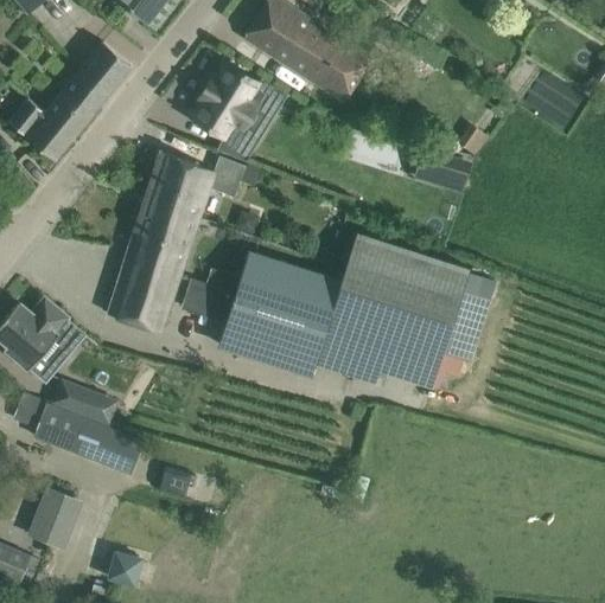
[(45,0),(18,0),(30,13),(45,0)]
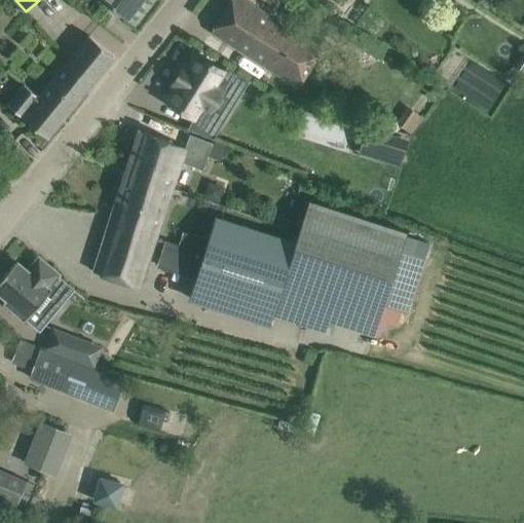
[(102,0),(128,21),(145,0),(102,0)]
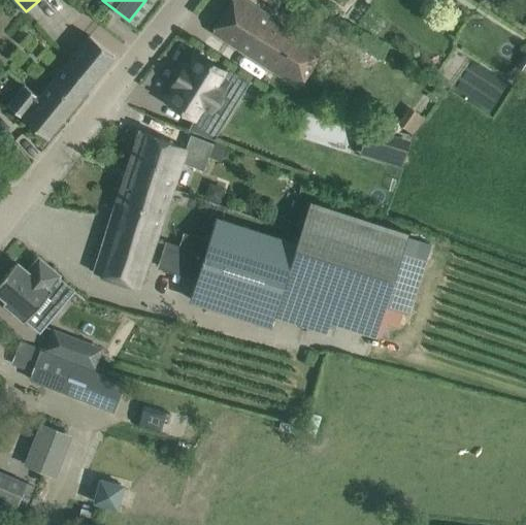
[(300,91),(325,52),(240,0),(235,0),(214,35),(300,91)]
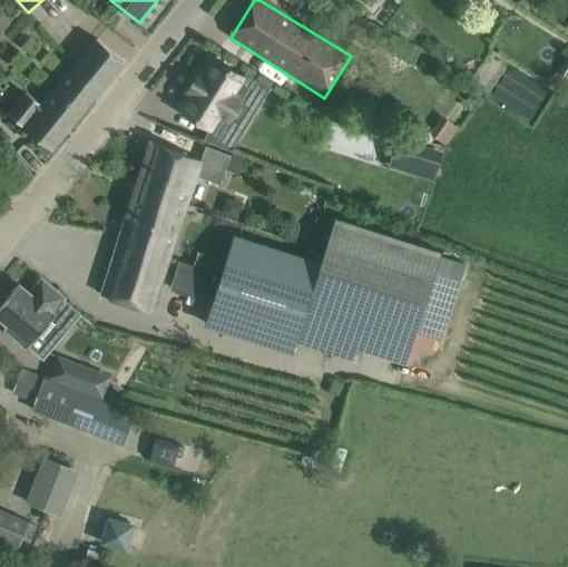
[(61,86),(89,108),(125,64),(98,41),(61,86)]
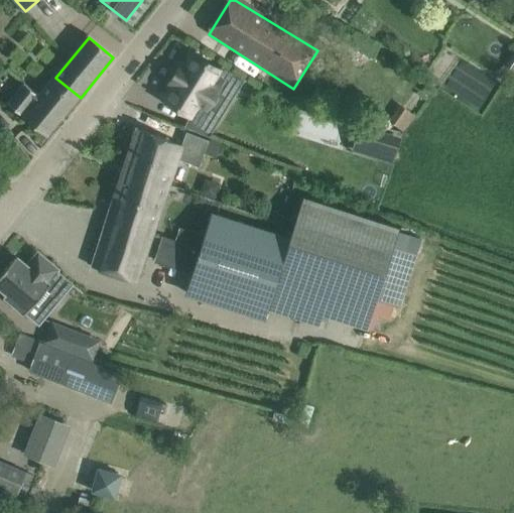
[(165,103),(191,119),(193,120),(199,112),(201,109),(202,110),(207,113),(220,92),(215,89),(213,88),(214,87),(222,74),(195,56),(184,73),(181,71),(171,87),(174,89),(165,103)]
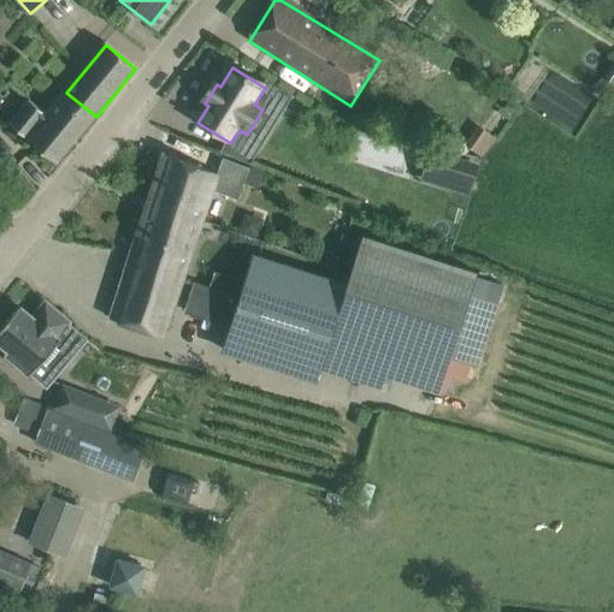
[(96,117),(66,93),(47,116),(30,101),(10,126),(57,165),(96,117)]
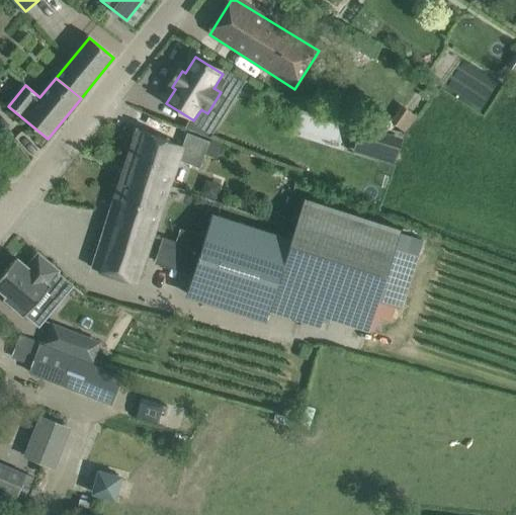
[(392,122),(407,135),(418,119),(403,107),(392,122)]
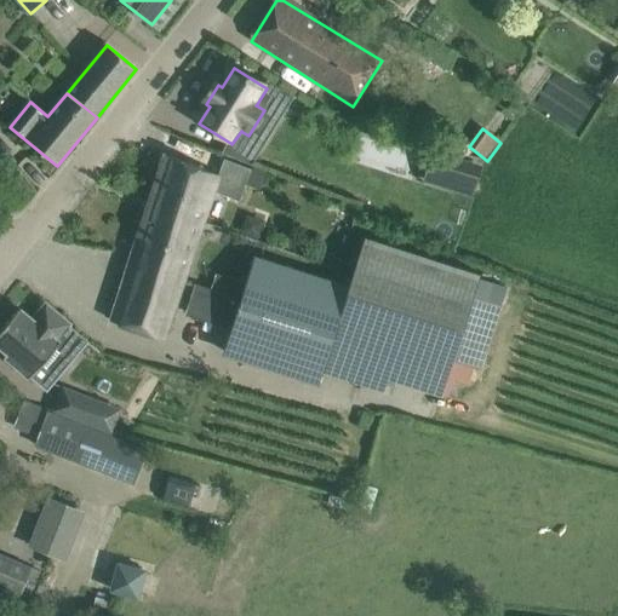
[(165,156),(149,205),(202,226),(215,193),(240,202),(251,172),(225,162),(221,174),(188,165),(165,156)]
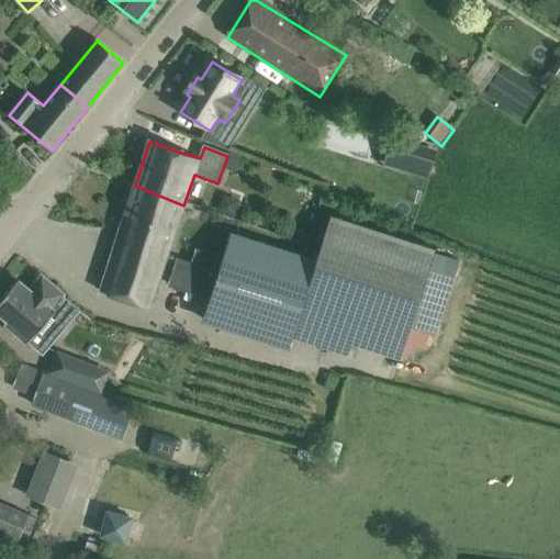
[(394,142),(389,157),(430,170),(436,155),(394,142)]
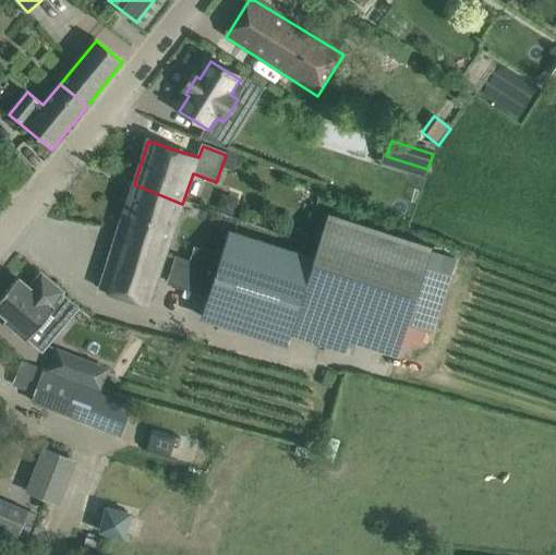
[(125,214),(100,291),(121,298),(147,305),(182,204),(134,184),(124,214),(125,214)]
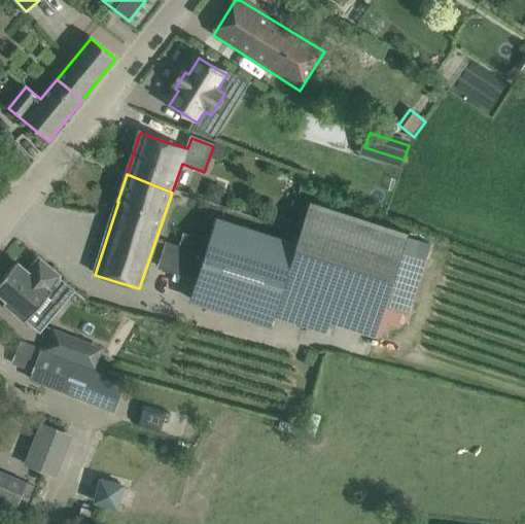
[(298,243),(217,216),(209,240),(199,237),(187,271),(198,274),(195,283),(198,303),(270,326),(289,267),(370,293),(391,230),(311,202),(298,243)]
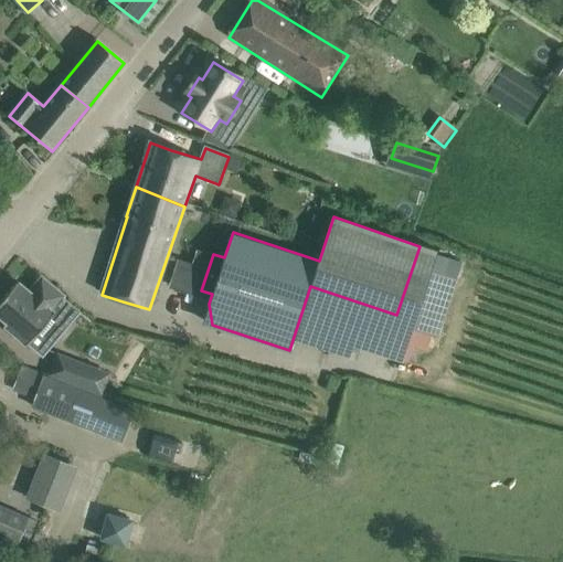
[(29,348),(29,347),(44,359),(54,347),(40,335),(51,320),(68,329),(82,314),(64,299),(65,298),(43,279),(31,295),(19,284),(0,306),(0,318),(8,325),(4,329),(29,348)]
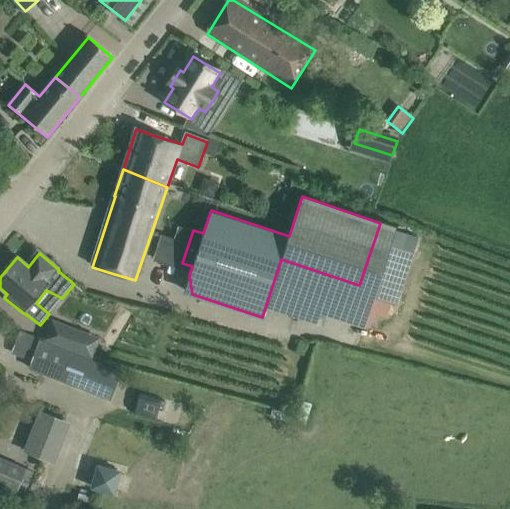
[(85,335),(53,322),(46,342),(78,354),(85,335)]
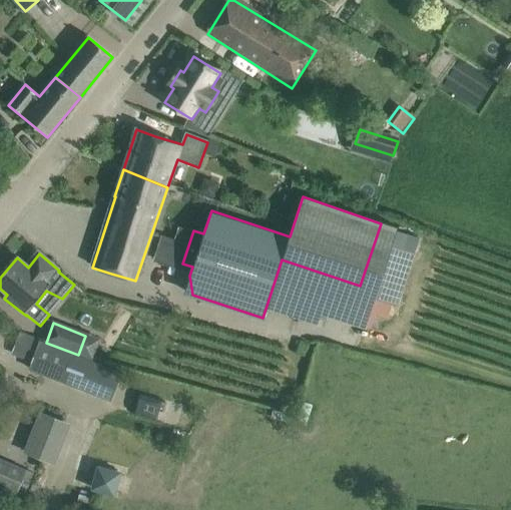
[(96,397),(107,369),(21,336),(13,356),(33,364),(31,372),(96,397)]
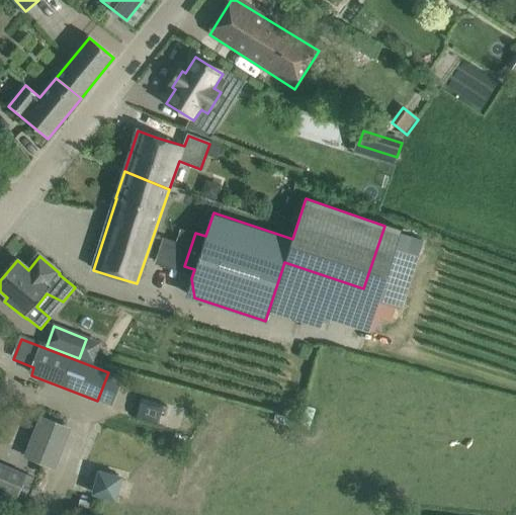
[(140,421),(169,426),(172,409),(144,404),(140,421)]
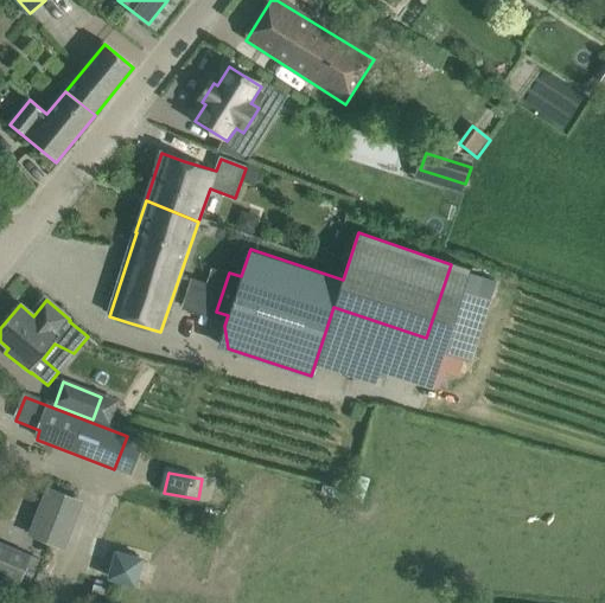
[(62,552),(82,502),(45,487),(24,537),(62,552)]
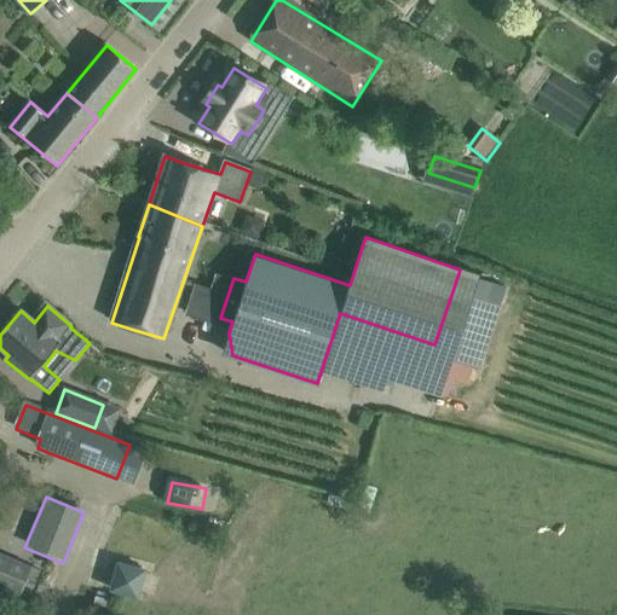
[(39,573),(0,556),(0,587),(28,599),(39,573)]
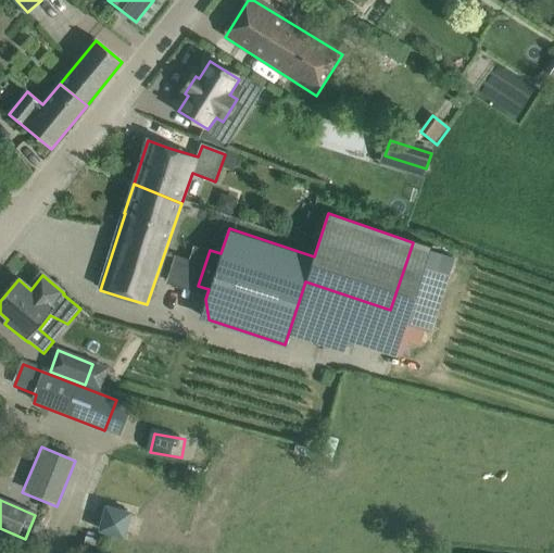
[(120,540),(129,513),(104,503),(95,531),(120,540)]
